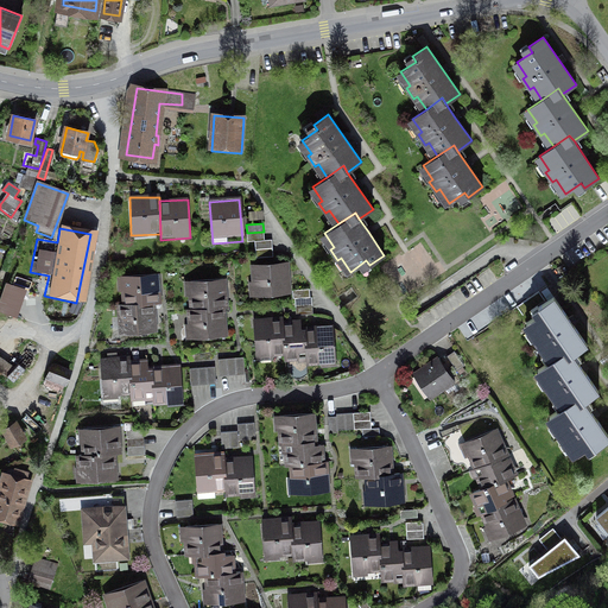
[(255,240),(265,240),(264,232),(247,233),(247,241),(255,240)]
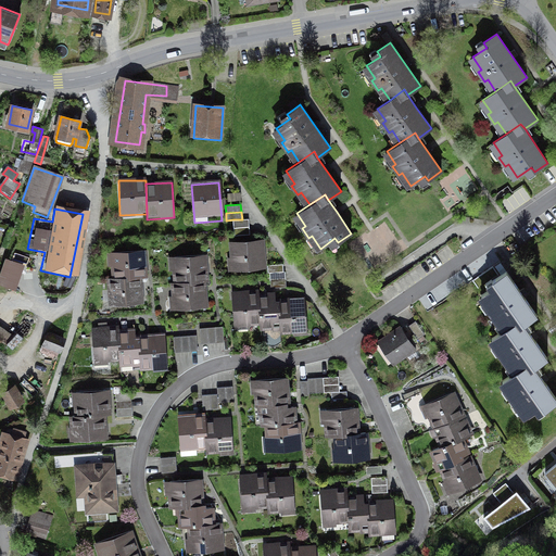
[(234,228),(250,226),(249,218),(242,219),(234,219),(234,228)]
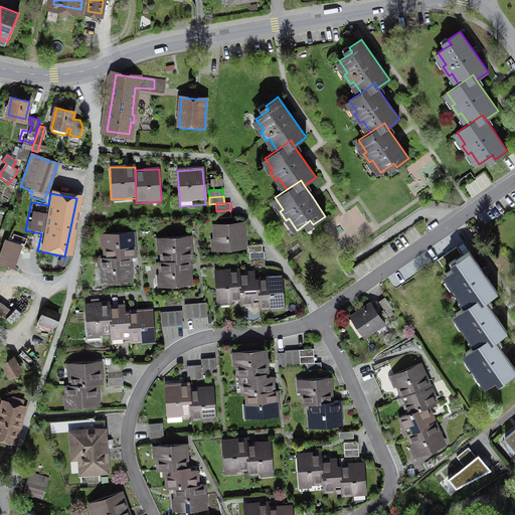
[(231,217),(231,209),(216,211),(217,218),(231,217)]
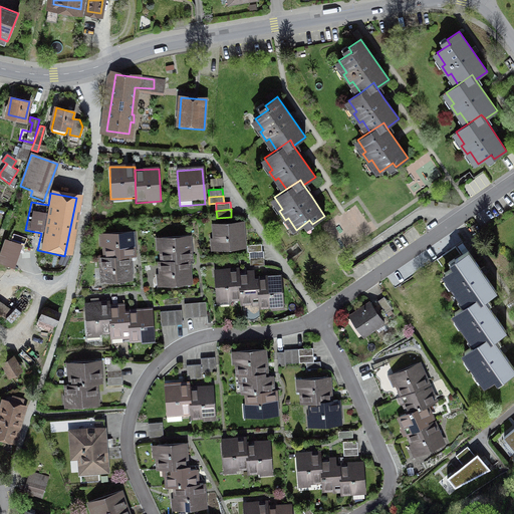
[(242,225),(211,227),(212,254),(243,252),(242,225)]
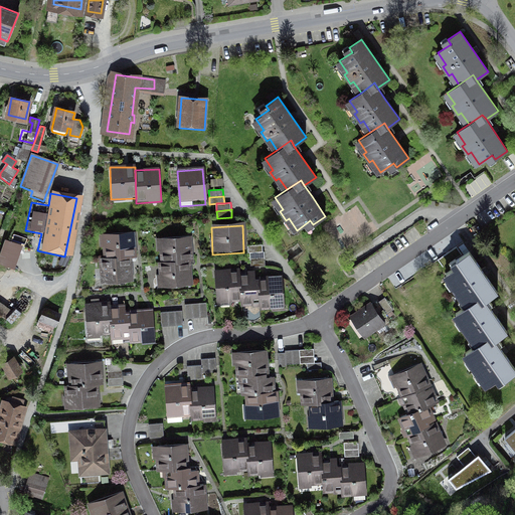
[(104,235),(105,261),(128,260),(138,259),(136,233),(104,235)]
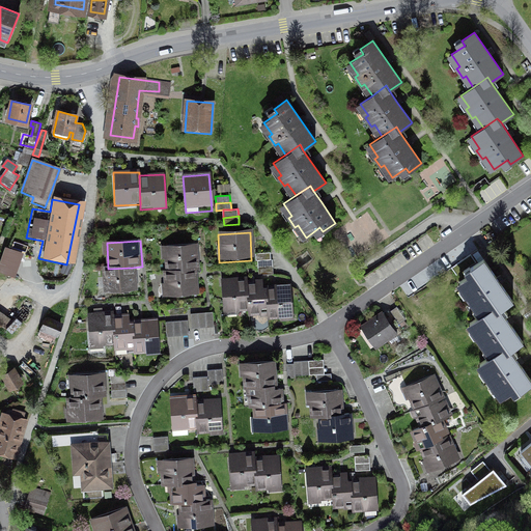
[(165,274),(196,271),(199,272),(197,244),(163,247),(165,274)]
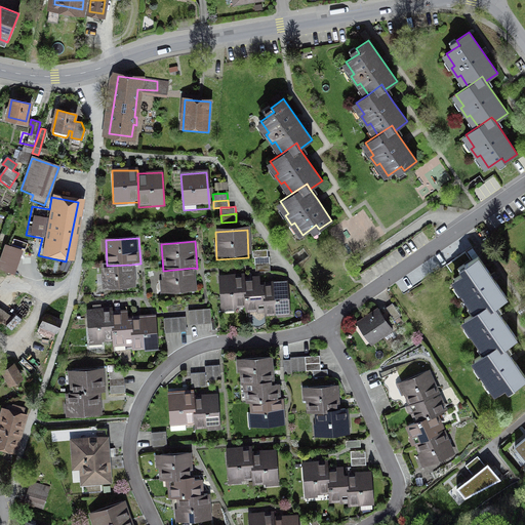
[(0,263),(0,269),(18,273),(24,247),(4,243),(0,263)]
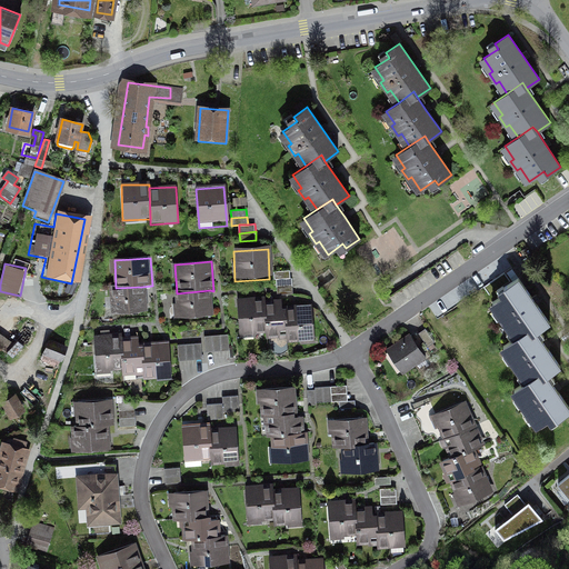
[(276,279),(290,278),(289,270),(273,271),(275,279),(276,279)]
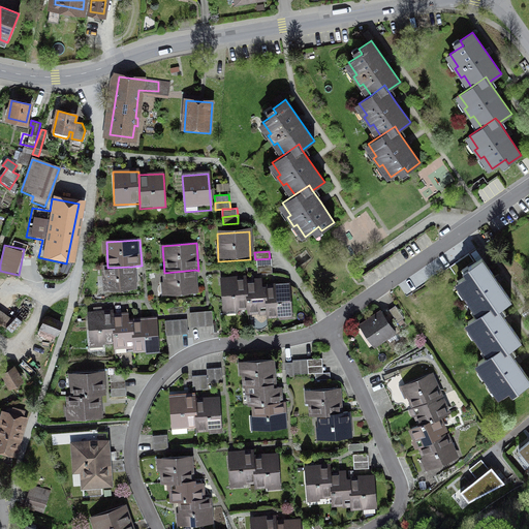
[(476,320),(500,307),(511,299),(485,256),(461,272),(465,279),(455,286),(476,320)]
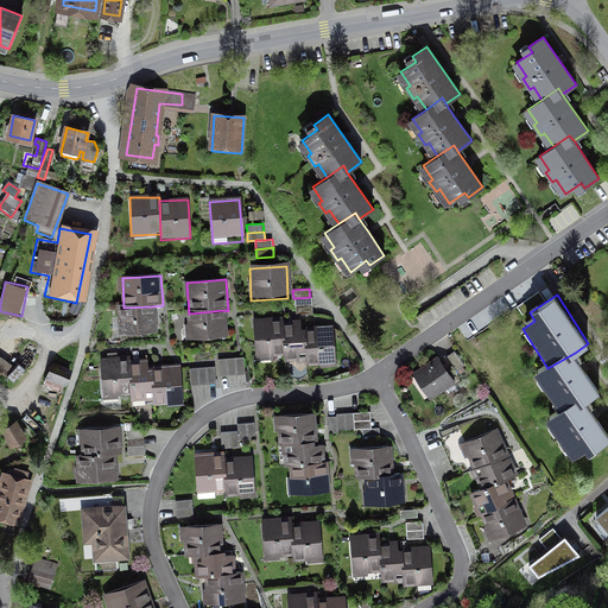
[(81,306),(71,303),(68,314),(77,316),(81,306)]
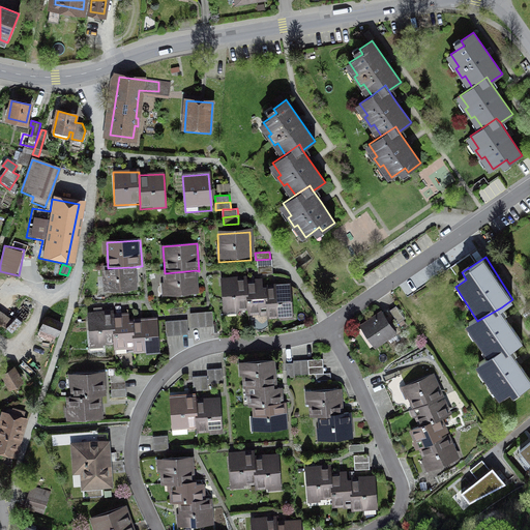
[(272,266),(258,267),(258,274),(272,273),(272,266)]
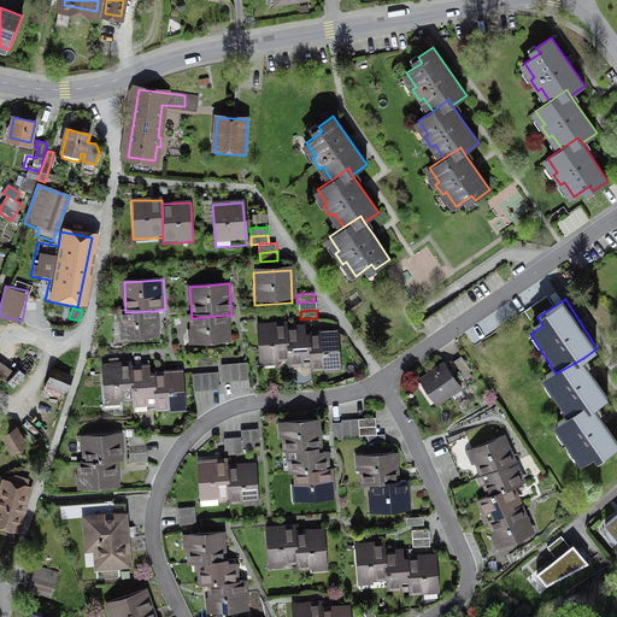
[(153,311),(125,312),(118,313),(121,342),(156,339),(153,311)]
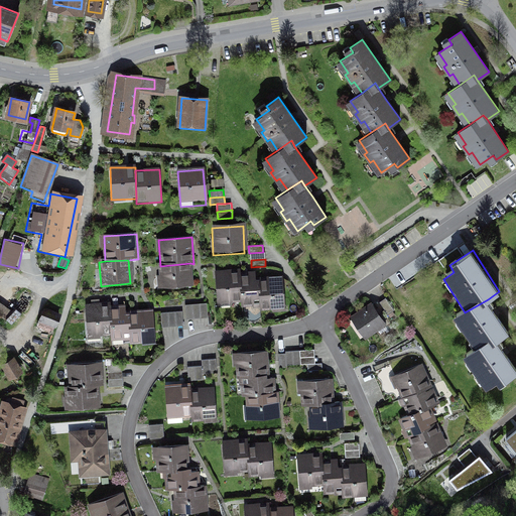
[(190,263),(160,266),(157,266),(160,290),(194,287),(190,263)]
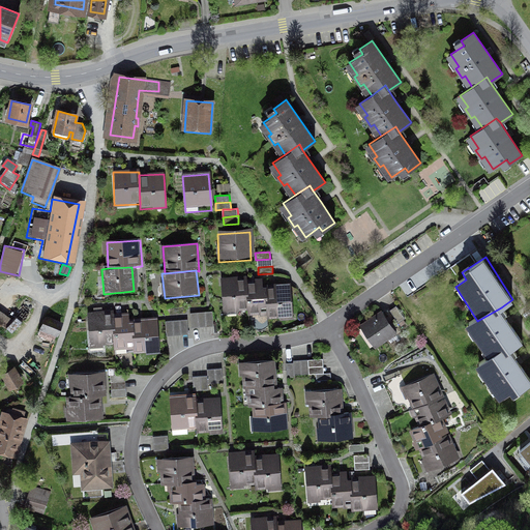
[(223,313),(247,312),(244,283),(244,278),(221,280),(223,313)]
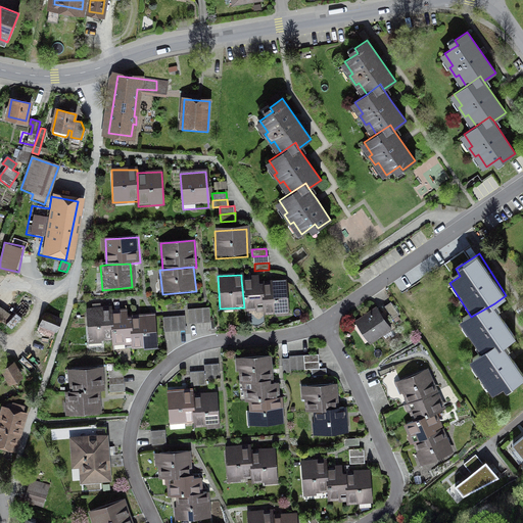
[(264,314),(262,285),(259,277),(241,279),(244,307),(245,316),(264,314)]
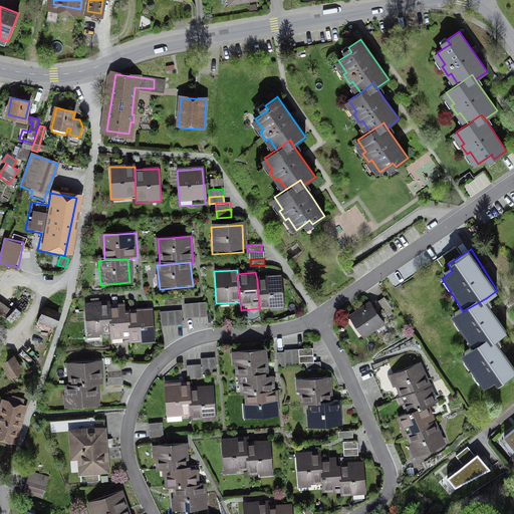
[(257,280),(259,308),(259,313),(281,311),(279,278),(257,280)]
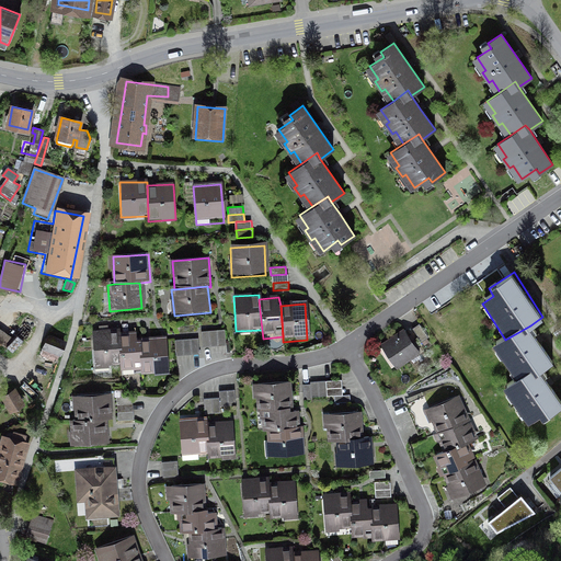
[(419,324),(412,329),(422,342),(428,338),(419,324)]
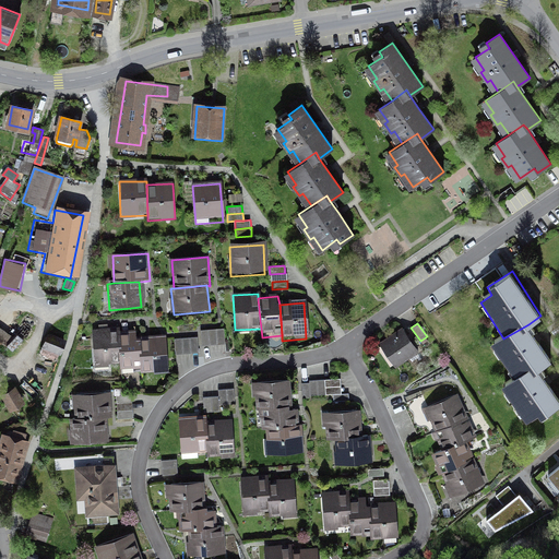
[(528,324),(503,339),(494,344),(515,381),(538,368),(550,361),(528,324)]
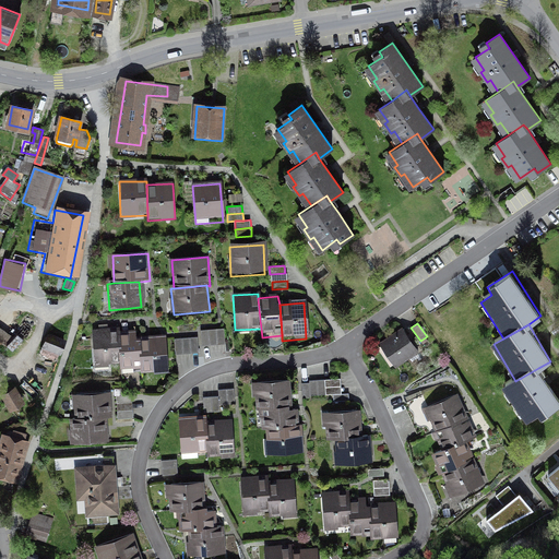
[(45,345),(40,354),(56,360),(60,352),(59,351),(66,334),(54,329),(47,346),(45,345)]
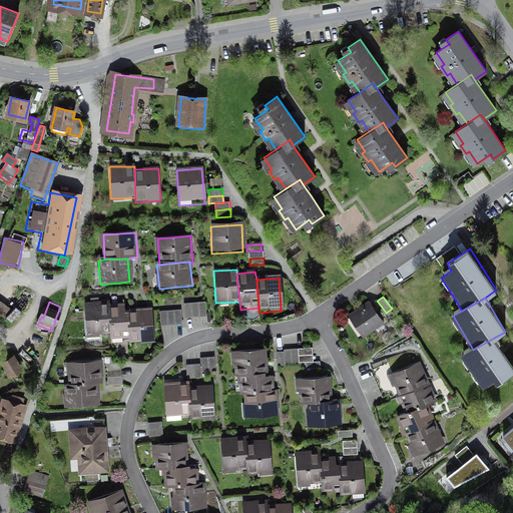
[(110,337),(108,307),(107,302),(83,304),(86,339),(110,337)]
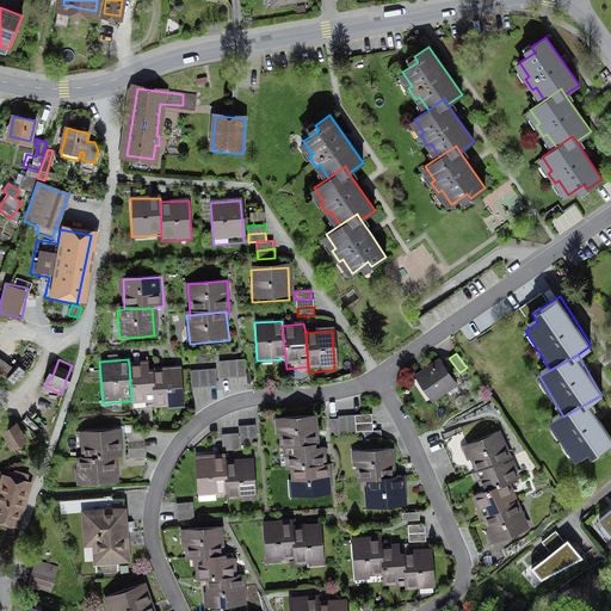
[(228,360),(229,377),(238,376),(236,359),(228,360)]
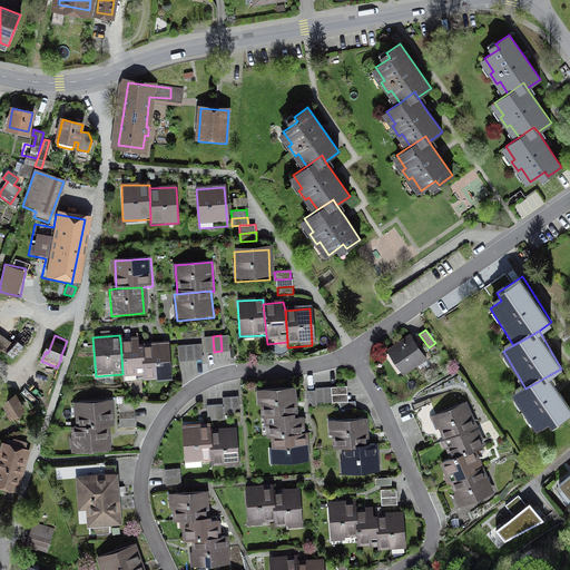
[(206,352),(214,352),(213,336),(205,336),(206,352)]
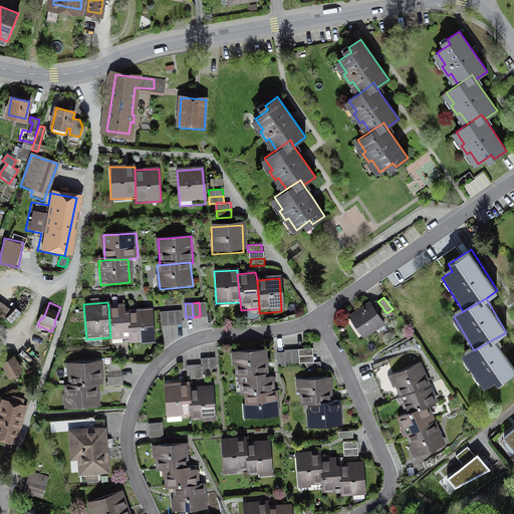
[(368,304),(348,318),(363,339),(382,326),(368,304)]
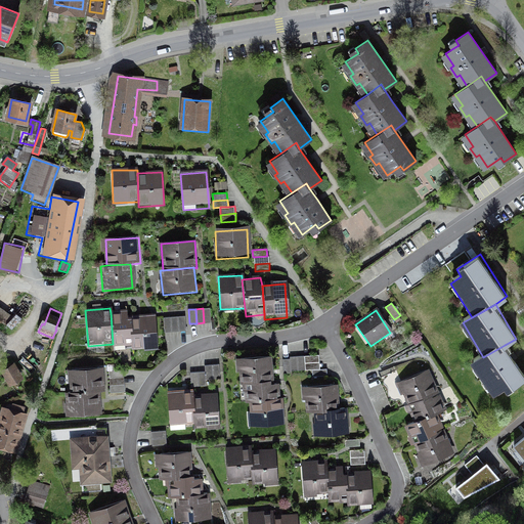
[(114,349),(132,347),(130,317),(129,311),(111,313),(113,344),(114,349)]
